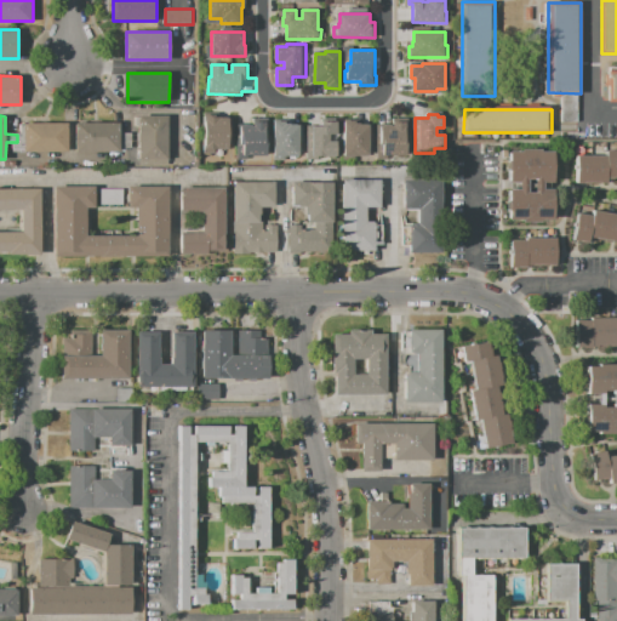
[(229,117),(229,148),(217,148),(217,153),(206,153),(206,121),(205,121),(205,115),(217,115),(217,117),(229,117)]
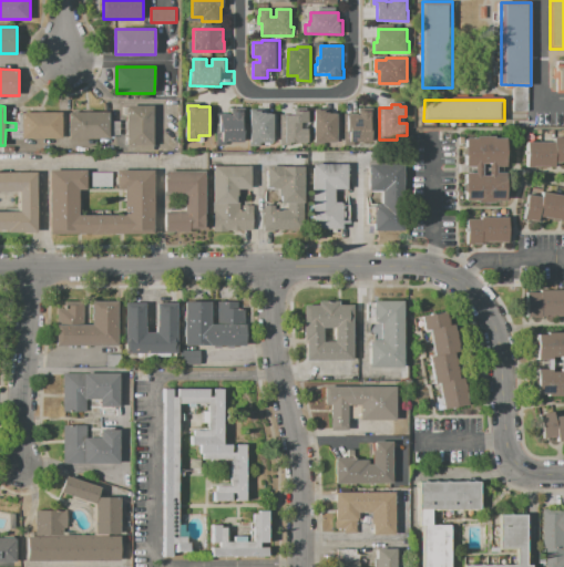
[(129,146),(129,106),(153,106),(153,146),(129,146)]
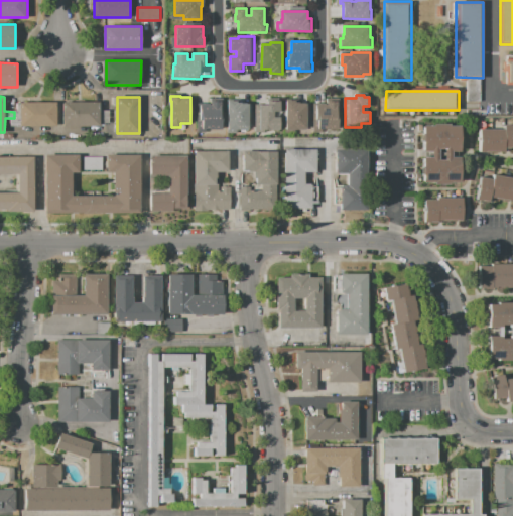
[(281,98),(281,112),(275,112),(275,117),(281,117),(281,130),(266,130),(266,132),(257,132),(257,122),(261,122),(261,105),(269,105),(269,98),(281,98)]
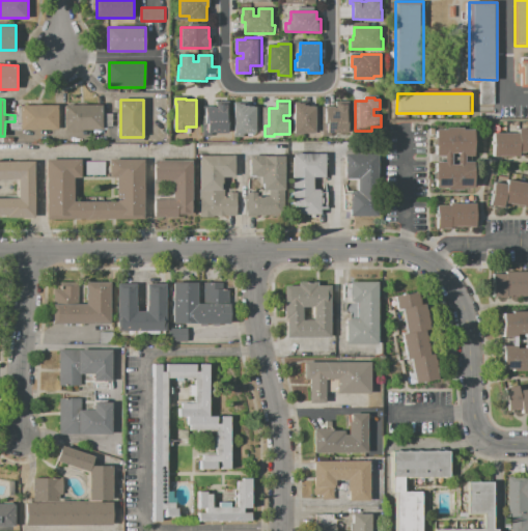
[(230,102),(230,134),(213,134),(213,136),(204,136),(204,124),(206,124),(206,116),(204,116),(204,106),(217,107),(218,102),(230,102)]
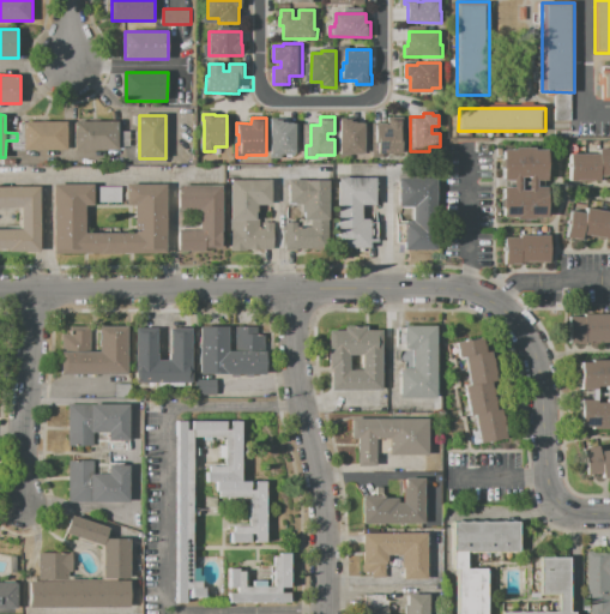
[(405,118),(405,152),(385,152),(385,157),(374,157),(374,142),(378,142),(378,124),(390,124),(390,118),(405,118)]
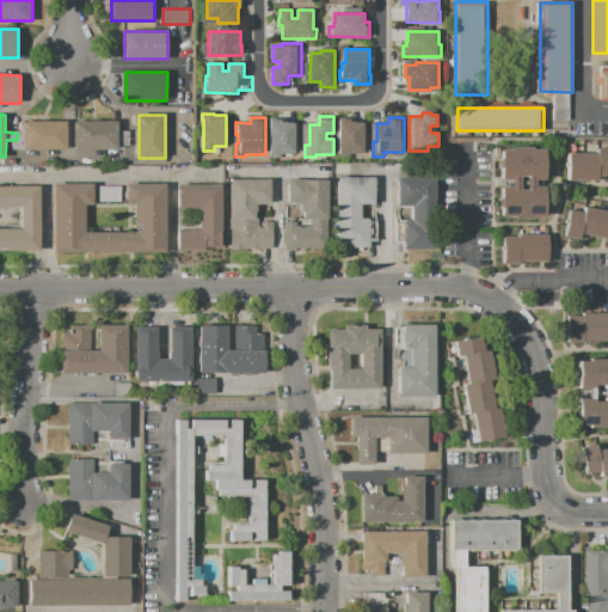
[(271,120),(283,120),(283,122),(287,122),(287,123),(301,123),(301,142),(296,142),(296,154),(282,154),(282,158),(270,158),(271,120)]
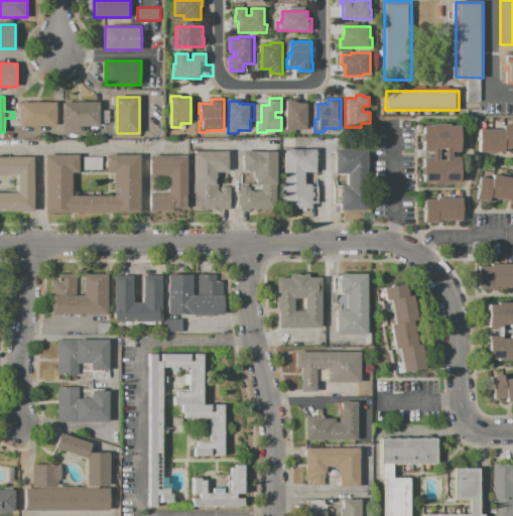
[(287,101),(296,101),(296,102),(300,102),(300,104),(312,104),(312,119),(308,119),(308,129),(296,129),(296,133),(287,133),(287,101)]
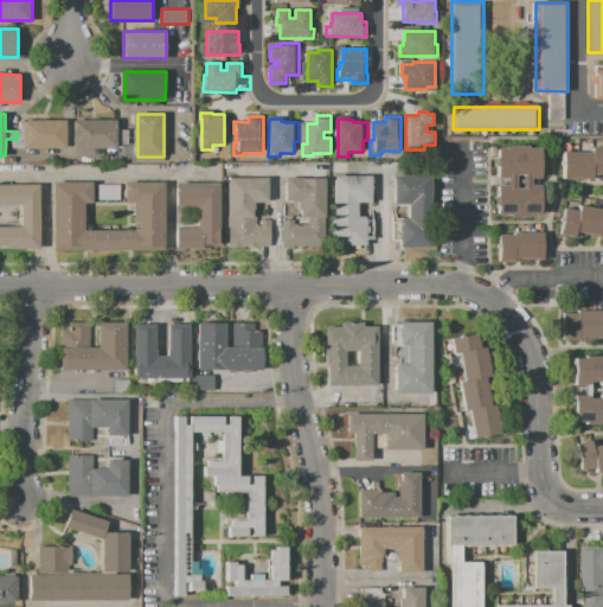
[(75,120),(119,120),(119,121),(121,121),(121,129),(130,129),(130,145),(119,145),(119,147),(75,147),(75,120)]
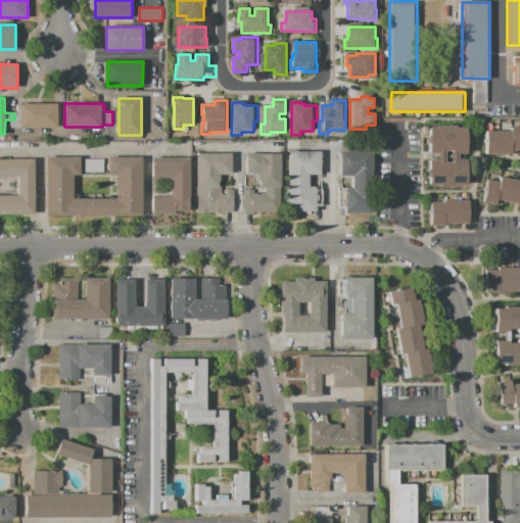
[(24,128),(24,104),(58,104),(57,128),(24,128)]
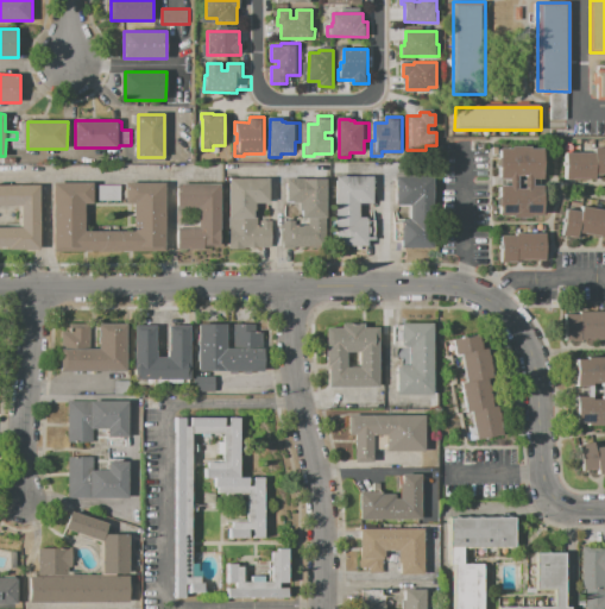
[(499,149),(511,149),(511,146),(530,146),(530,149),(544,149),(544,179),(534,179),(534,184),(544,184),(543,215),(531,215),(531,218),(511,218),(511,215),(499,215),(499,186),(510,186),(510,179),(499,179),(499,149)]
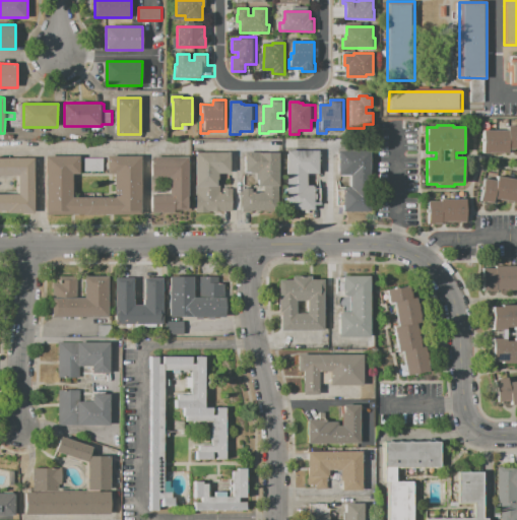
[(516,148),(511,148),(511,153),(485,153),(485,129),(508,129),(508,126),(516,126),(516,148)]
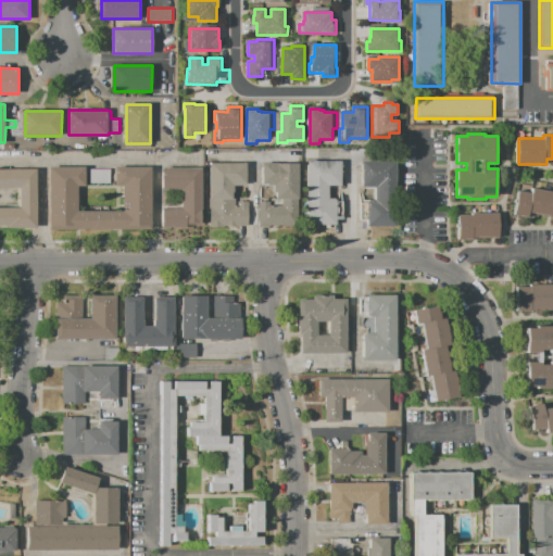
[(363,161),(398,162),(398,226),(368,226),(368,200),(376,200),(376,187),(363,187),(363,161)]
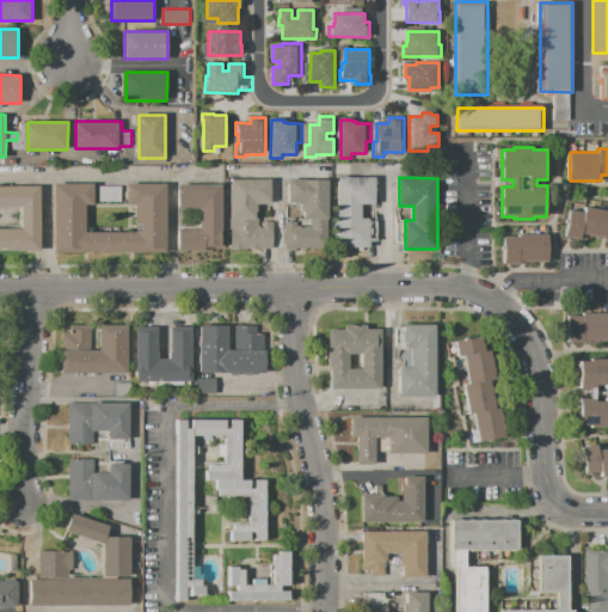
[(339,178),(376,178),(376,206),(363,206),(363,219),(370,219),(370,246),(338,246),(339,178)]
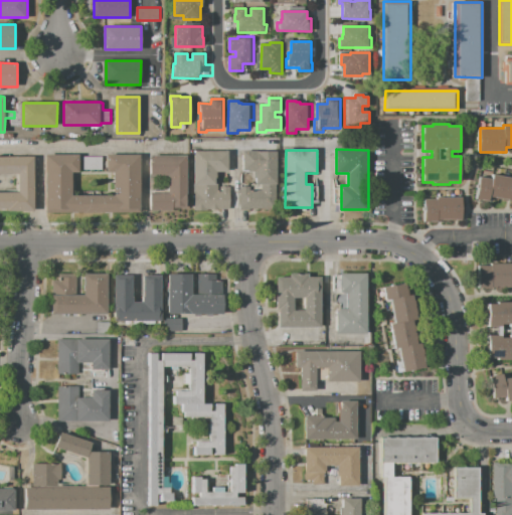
[(195,151),(228,151),(228,172),(216,172),(216,182),(220,182),(220,187),(230,187),(230,209),(195,209),(195,151)]
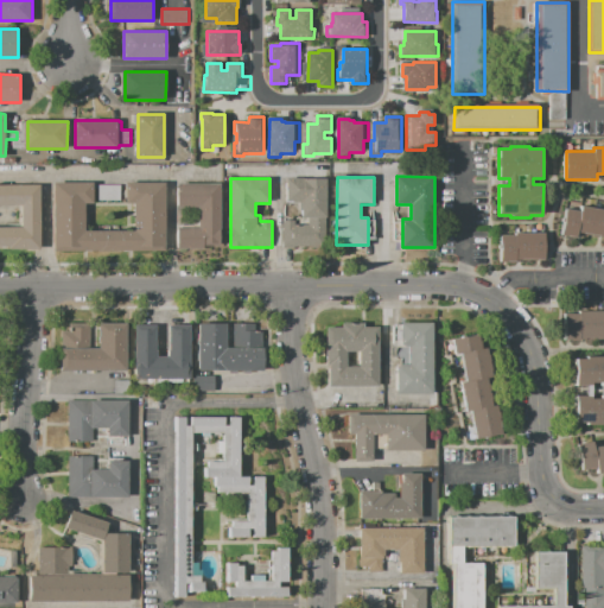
[(287,178),(328,178),(328,248),(285,248),(285,220),(302,220),(302,203),(287,203),(287,178)]
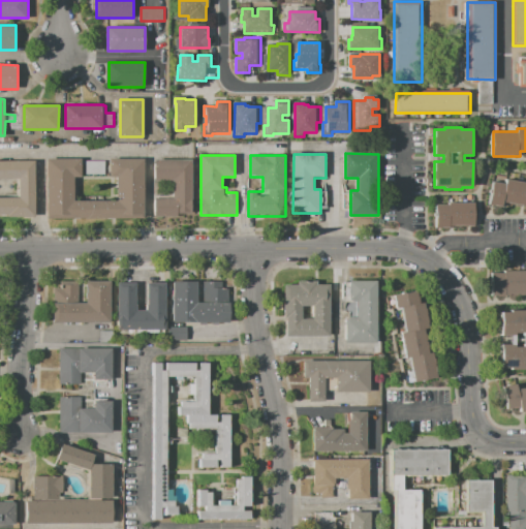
[(48,159),(83,159),(83,177),(74,177),(74,201),(118,201),(118,177),(111,177),(111,159),(145,159),(145,218),(48,218),(48,159)]
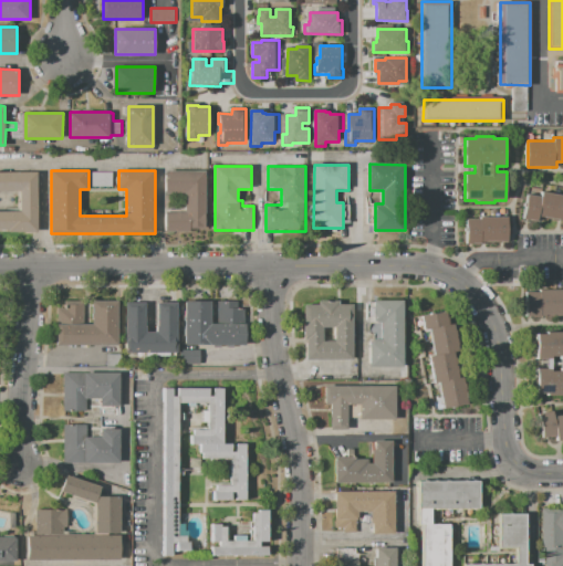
[(206,170),(206,232),(165,232),(165,210),(186,210),(186,194),(165,194),(165,170),(206,170)]
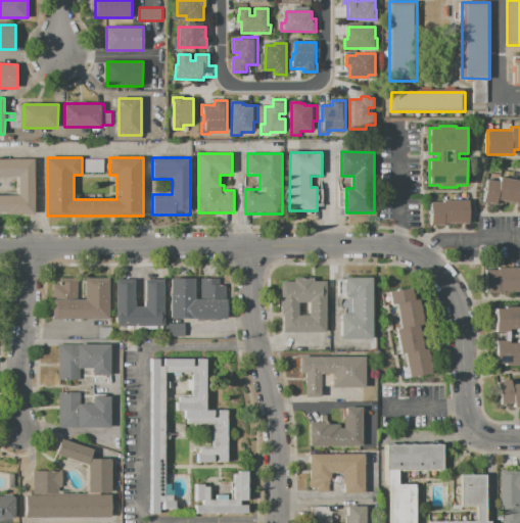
[(0,159),(35,160),(35,214),(9,214),(9,211),(0,211),(0,159)]
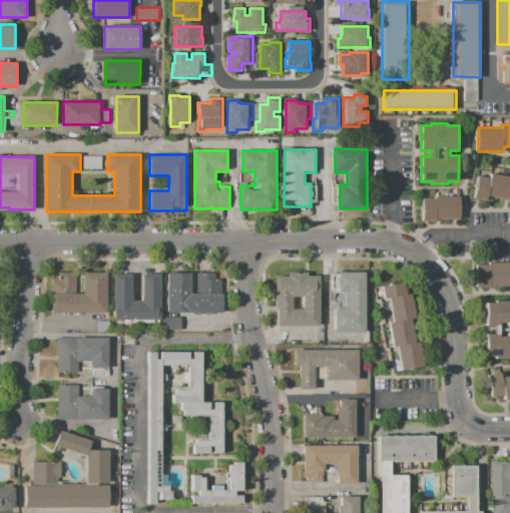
[(83,168),(101,168),(101,156),(83,156),(83,168)]
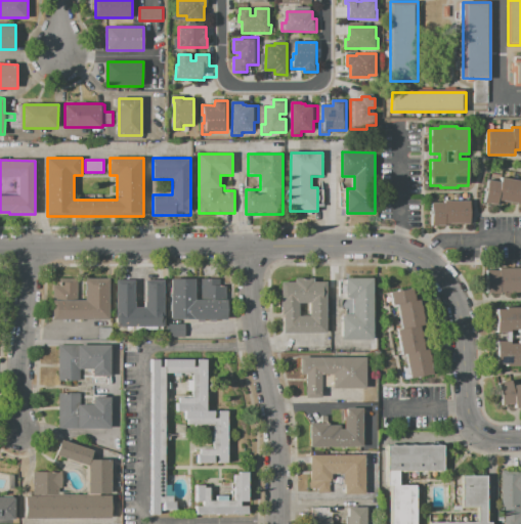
[(503,177),(520,180),(520,203),(498,200),(497,205),(484,203),(489,180),(502,182),(503,177)]
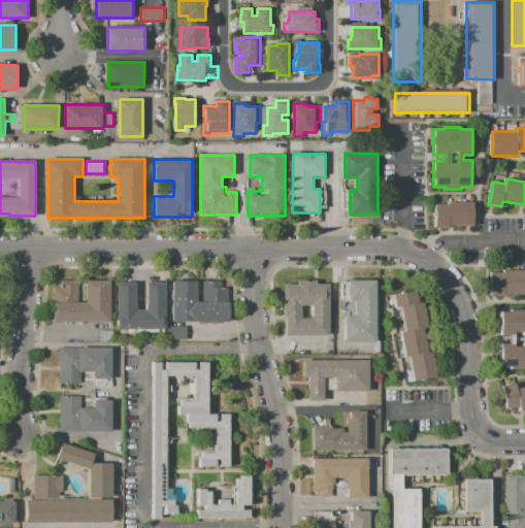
[(435,204),(449,204),(449,202),(474,202),(474,225),(450,225),(450,227),(435,227),(435,204)]
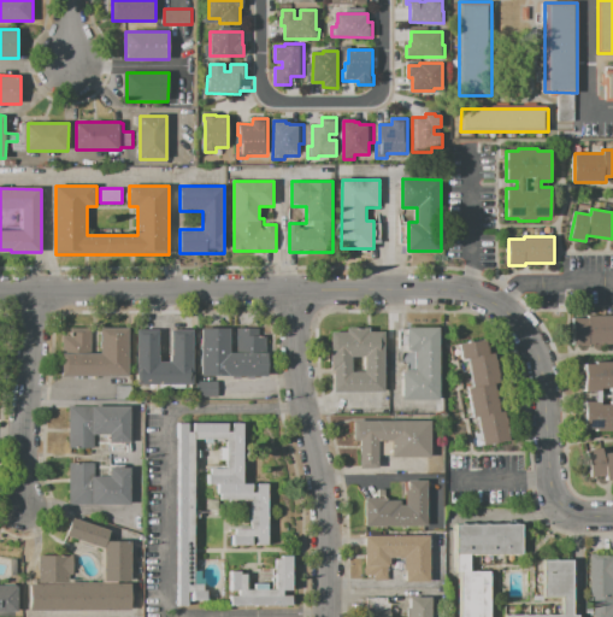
[(575,317),(589,317),(589,316),(612,316),(612,344),(590,344),(590,345),(575,345),(575,317)]
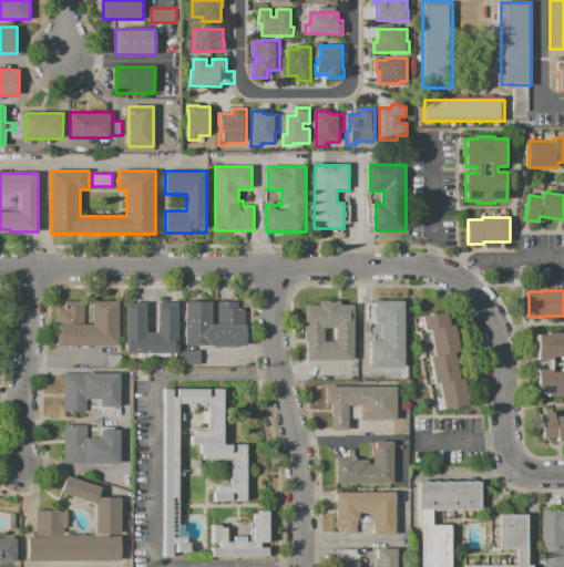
[(121,300),(120,346),(59,346),(59,308),(67,308),(67,301),(85,301),(85,325),(93,325),(93,300),(121,300)]
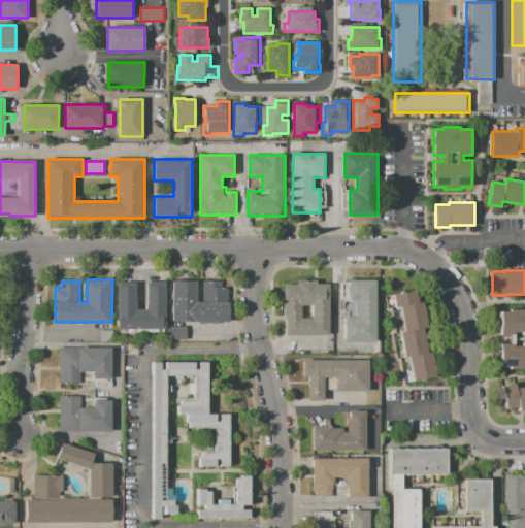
[(330,284),(330,335),(287,335),(287,316),(284,316),(284,284),(297,284),(297,279),(318,279),(318,284),(330,284)]
